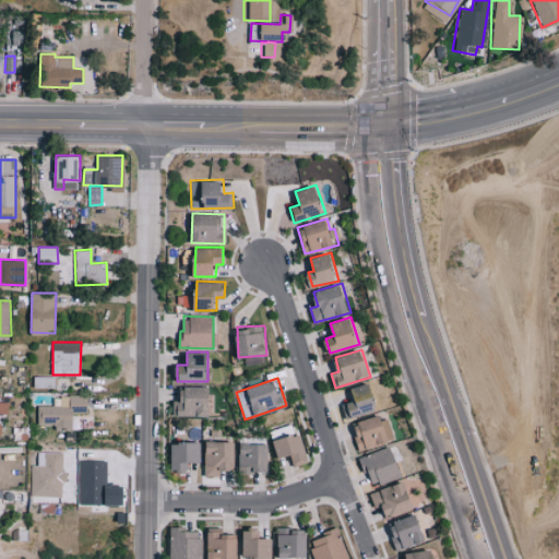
[(379,409),(370,382),(349,389),(354,401),(343,404),(347,418),(379,409)]
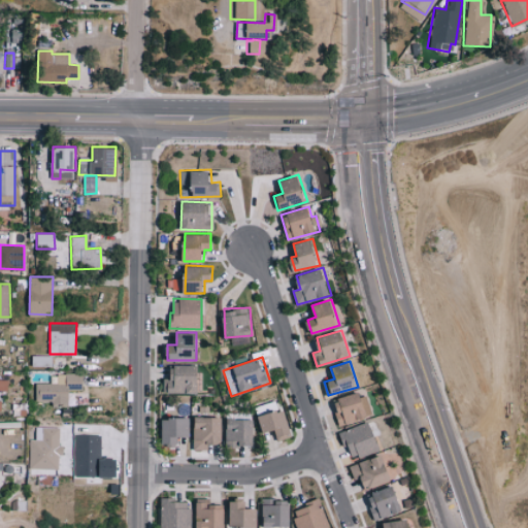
[(164,378),(164,393),(200,392),(200,365),(171,365),(172,377),(164,378)]
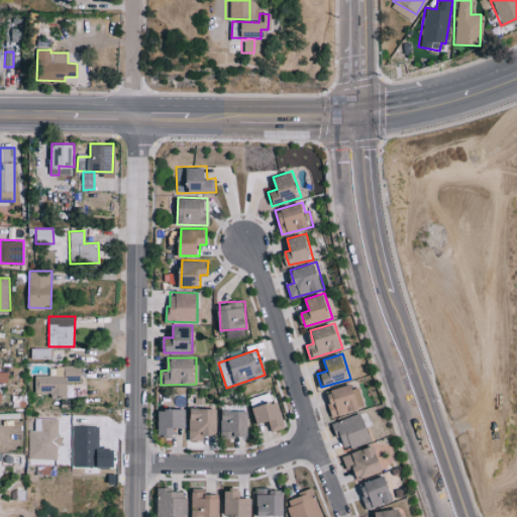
[(35,375),(35,392),(52,392),(52,398),(67,398),(68,382),(82,382),(82,367),(49,367),(49,375),(35,375)]
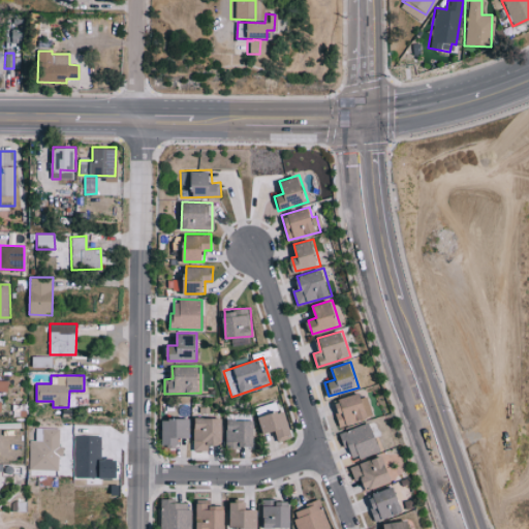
[(0,391),(8,392),(8,379),(0,379),(0,413),(1,414),(1,401),(0,401),(0,391)]
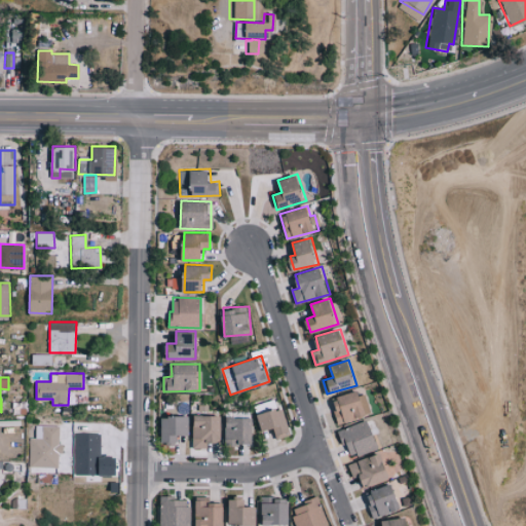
[(338,424),(367,415),(359,390),(333,398),(337,410),(334,411),(338,424)]
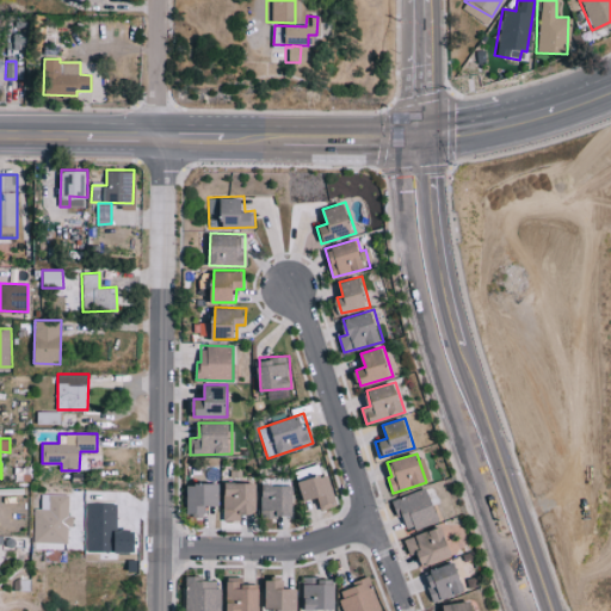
[(304,500),(319,498),(321,508),(337,506),(331,474),(300,480),(304,500)]
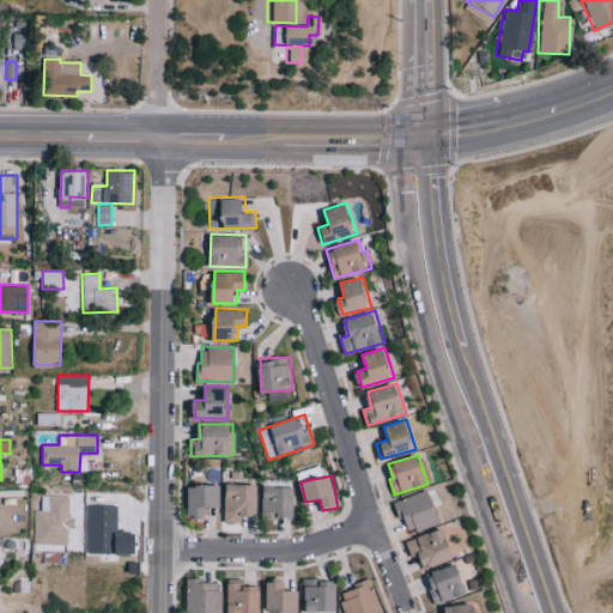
[(225,522),(241,522),(242,515),(258,515),(259,484),(226,483),(225,522)]
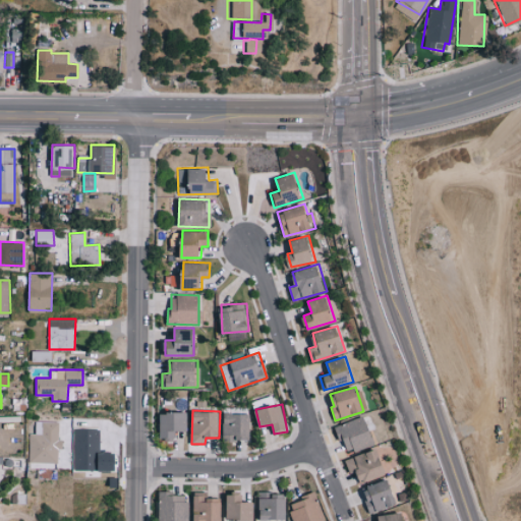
[(188,430),(188,412),(161,412),(161,438),(177,438),(177,430),(188,430)]
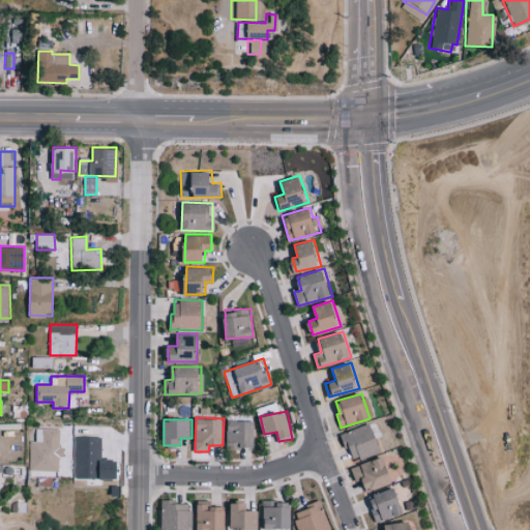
[(255,420),(228,420),(228,447),(237,447),(237,446),(254,447),(255,420)]
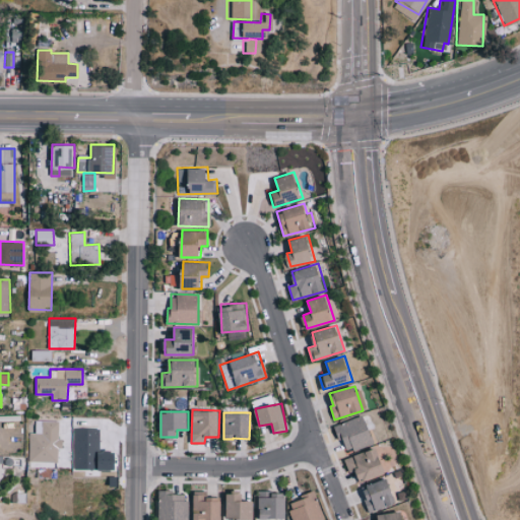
[(374,442),(363,414),(335,426),(346,453),(374,442)]
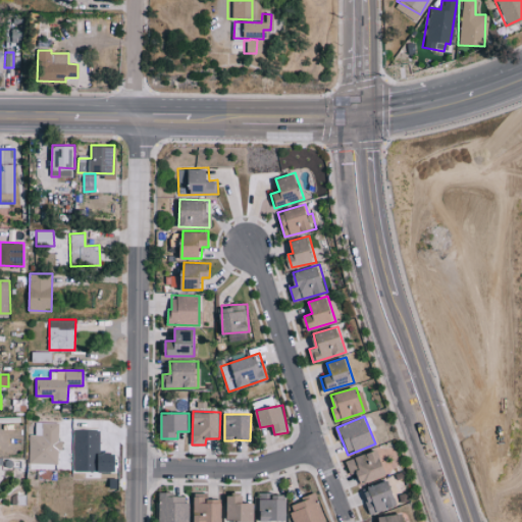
[(351,474),(357,472),(361,483),(387,474),(378,449),(346,460),(351,474)]
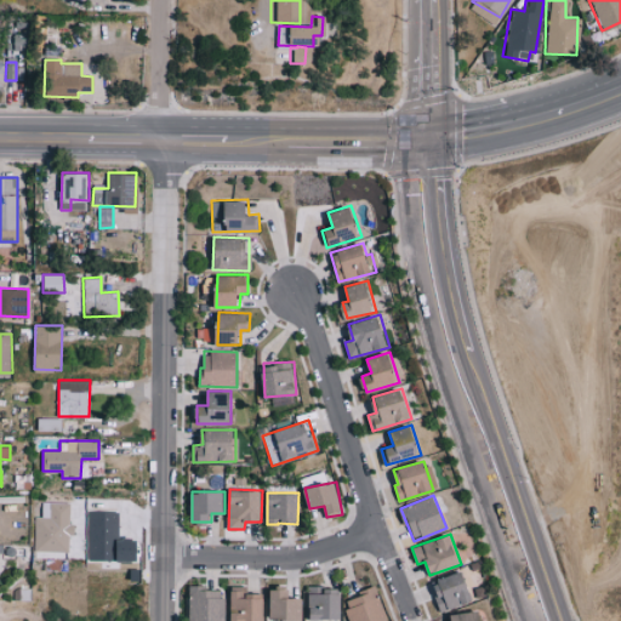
[(473,600),(465,570),(432,580),(442,610),(473,600)]
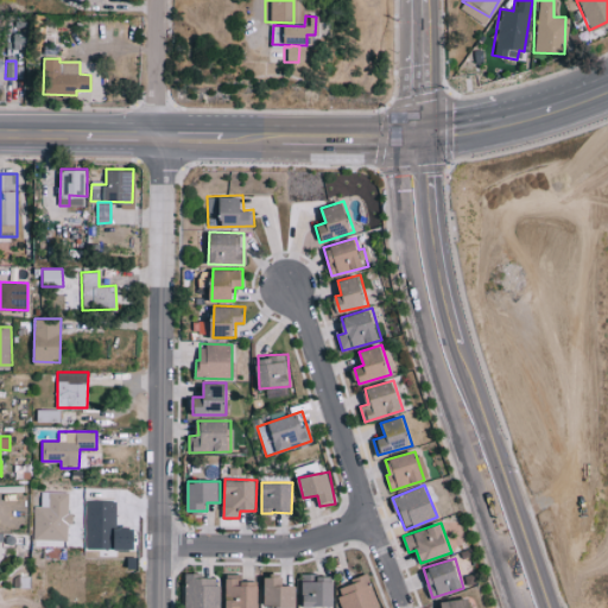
[(220,607),(221,584),(215,584),(215,577),(197,577),(197,572),(187,572),(184,607),(220,607)]
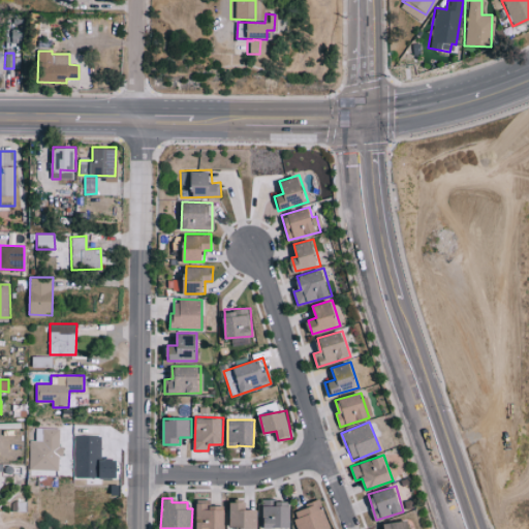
[(225,528),(226,504),(210,504),(210,499),(197,499),(196,528),(225,528)]
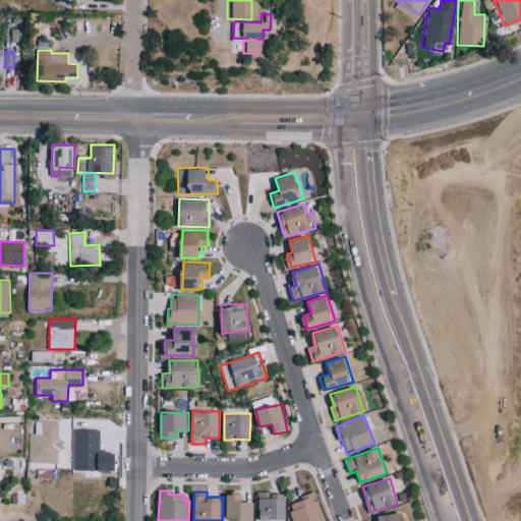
[(261,519),(287,519),(286,491),(259,493),(261,519)]
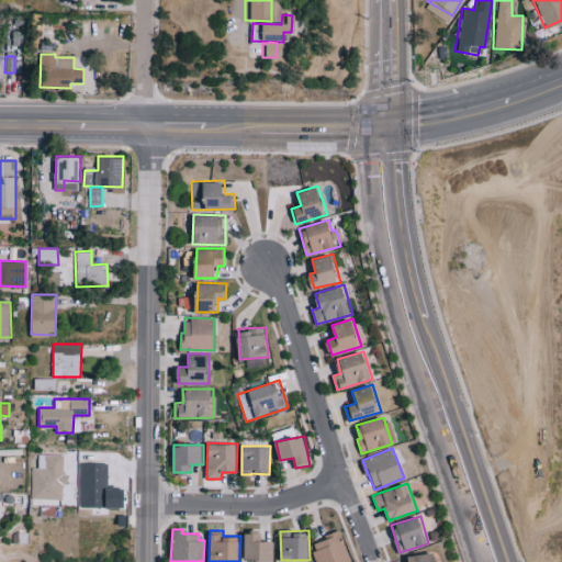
[(316,561),(349,561),(340,530),(323,535),(324,540),(312,543),(316,561)]
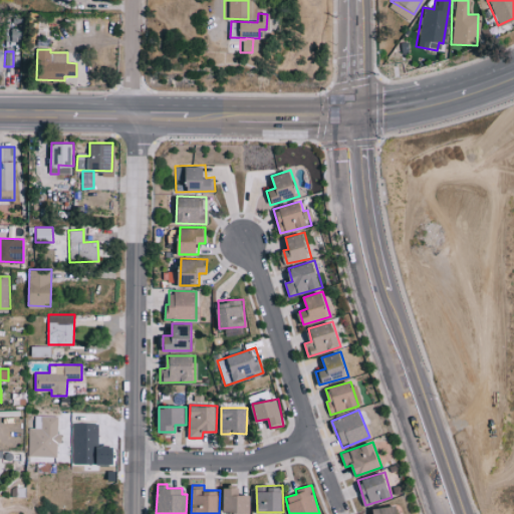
[(225,487),(225,513),(251,513),(251,495),(240,494),(240,487),(225,487)]
